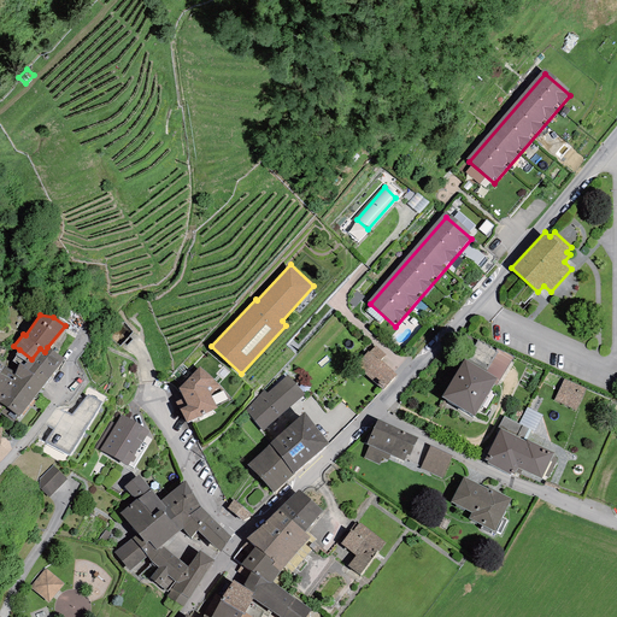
[(368,351),(354,365),(382,389),(395,375),(380,360),(386,354),(375,346),(369,352),(368,351)]
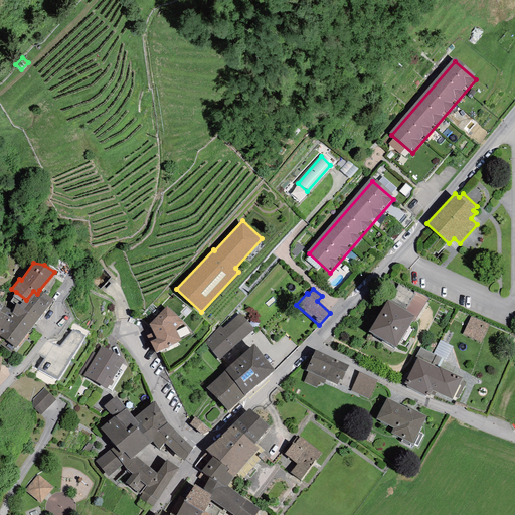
[(53,301),(39,290),(37,294),(33,291),(26,300),(16,292),(12,297),(13,297),(10,301),(15,305),(16,303),(37,320),(53,301)]
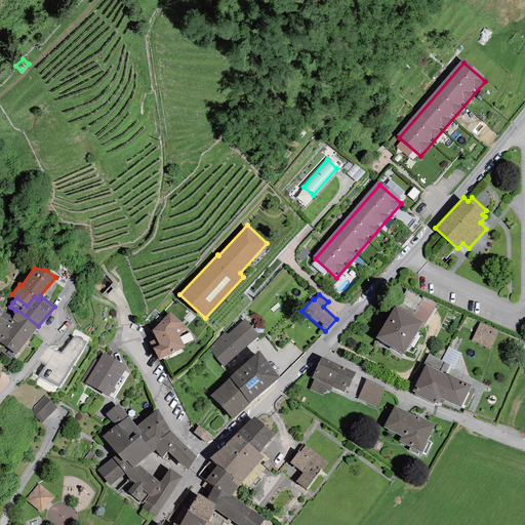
[(423,297),(412,316),(422,322),(419,327),(421,328),(437,304),(423,297)]
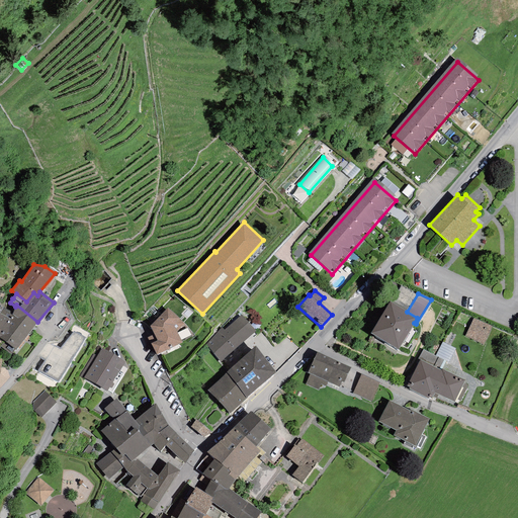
[(407,312),(390,301),(370,333),(398,350),(414,323),(417,318),(407,312)]
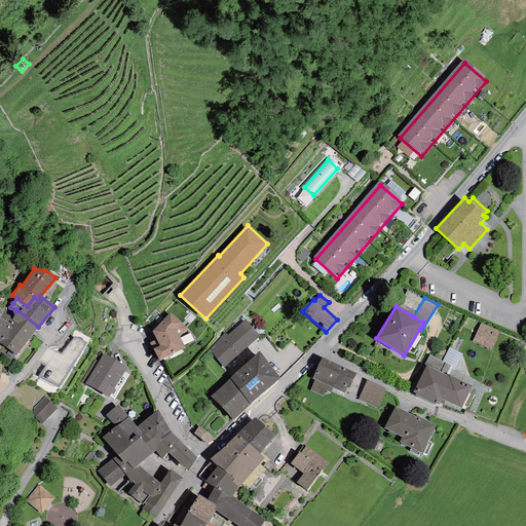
[(0,309),(0,324),(26,342),(38,327),(16,309),(15,311),(13,316),(0,309)]
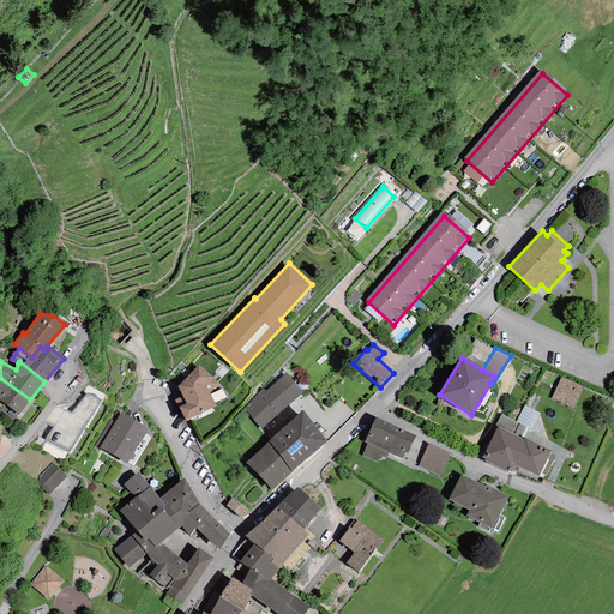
[(199,365),(176,386),(182,396),(174,399),(186,421),(216,407),(210,393),(220,385),(199,365)]
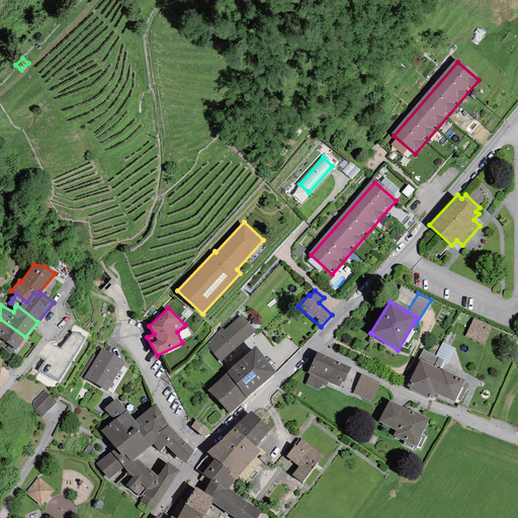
[(222,328),(205,345),(221,362),(255,331),(241,315),(224,331),(222,328)]
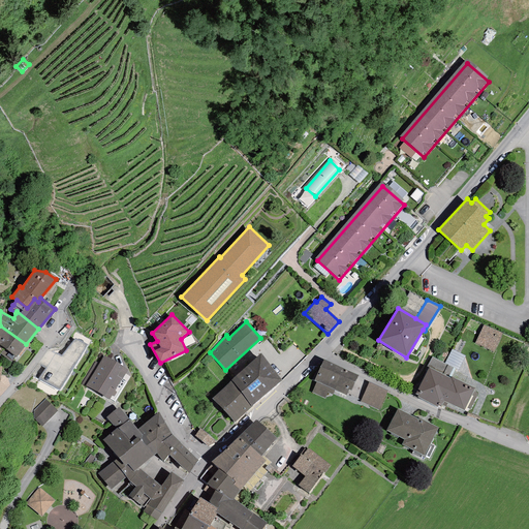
[(503,334),(483,324),(474,344),(494,353),(503,334)]
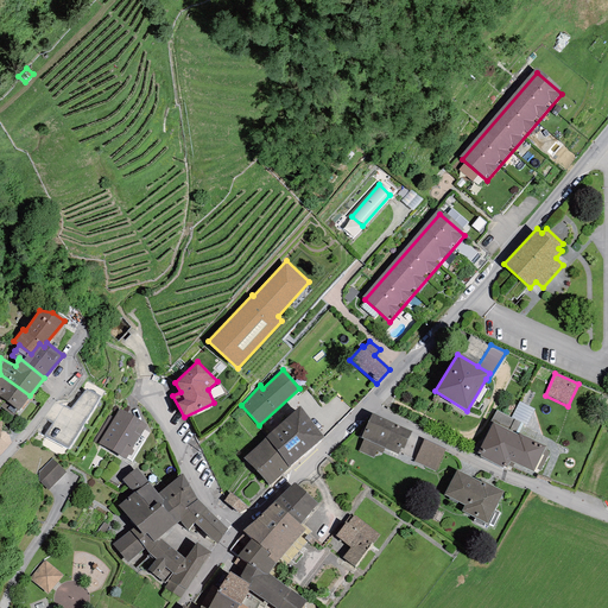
[(18,412),(30,396),(0,374),(0,407),(13,416),(17,411),(18,412)]
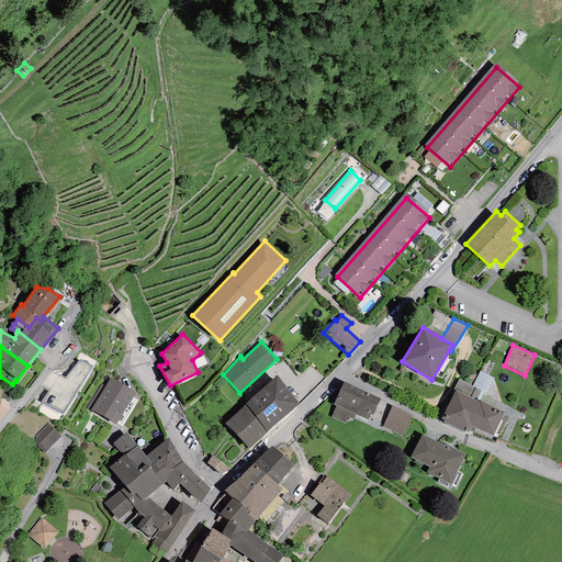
[(92,367),(79,359),(65,379),(59,375),(41,402),(63,415),(92,367)]
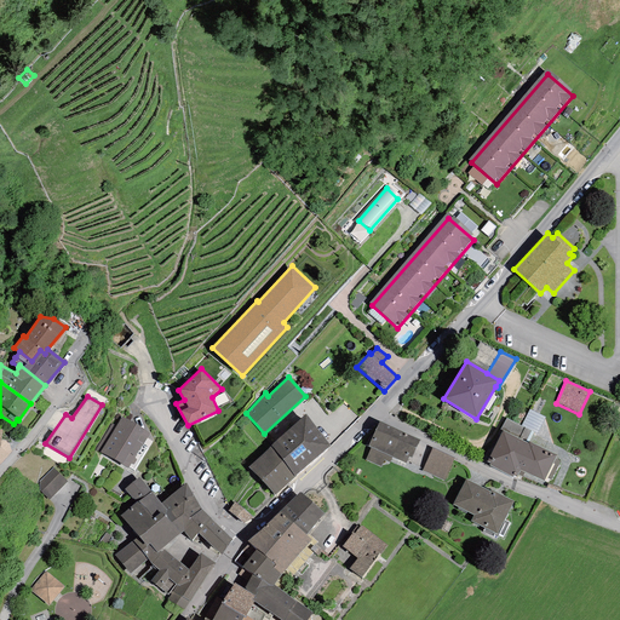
[(529,409),(521,426),(532,431),(533,432),(537,434),(545,418),(529,409)]
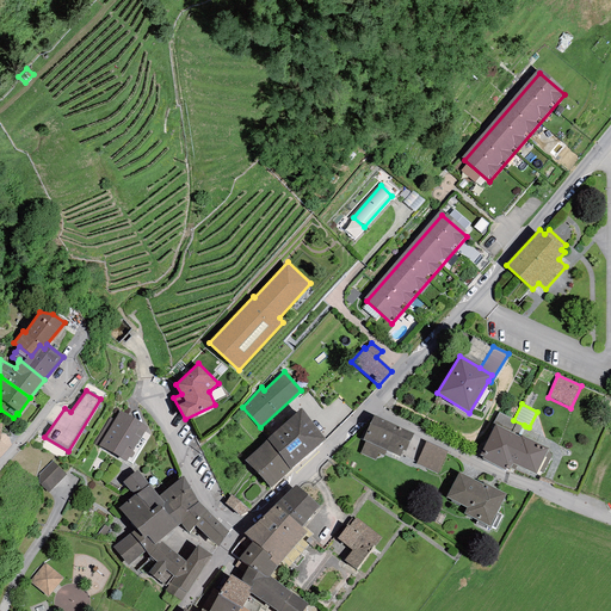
[(301,408),(267,440),(289,469),(291,468),(326,439),(301,408)]
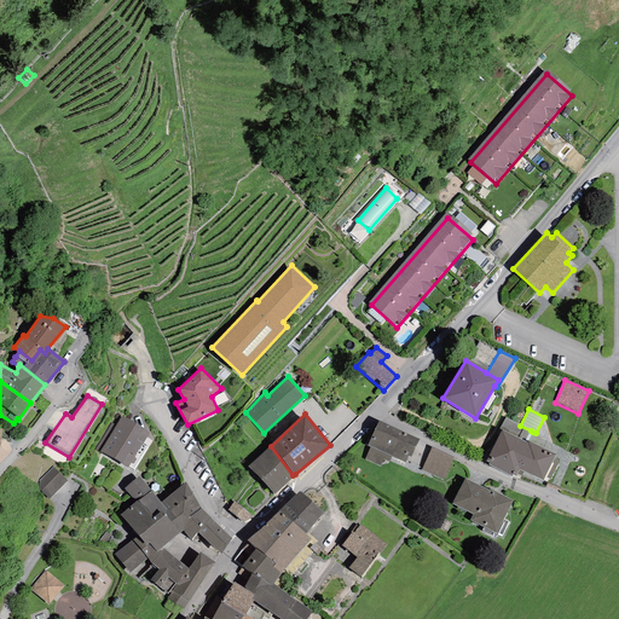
[(149,433),(121,416),(116,426),(111,423),(94,449),(127,468),(149,433)]
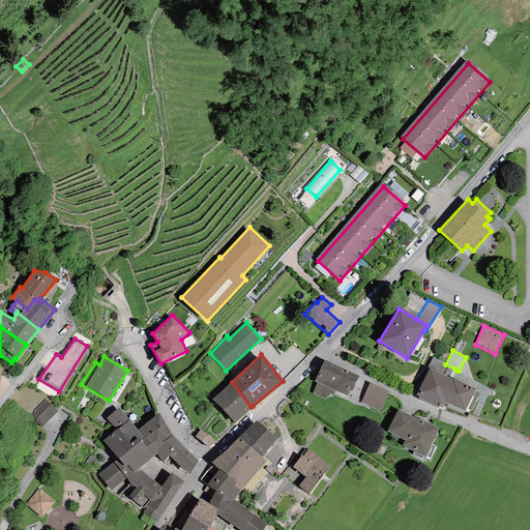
[(475,389),(451,377),(455,370),(454,369),(445,364),(433,357),(428,367),(430,369),(416,394),(418,396),(417,398),(438,408),(439,406),(445,409),(448,404),(464,411),(466,408),(471,410),(478,394),(474,392),(475,389)]
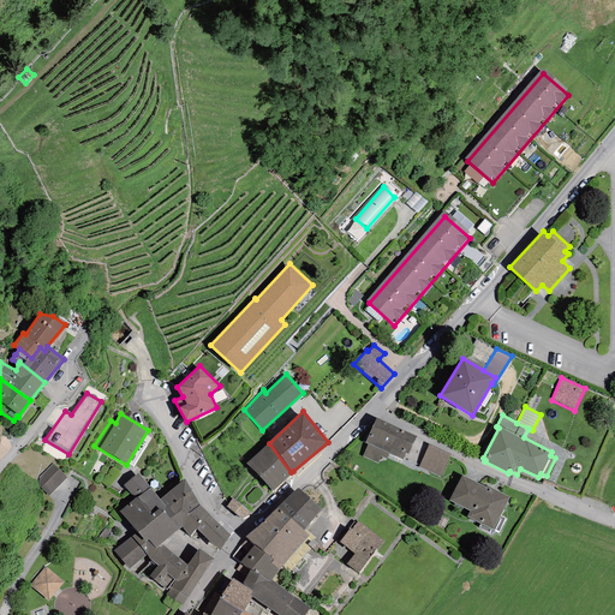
[(417,436),(376,418),(365,443),(368,443),(362,457),(377,464),(381,457),(387,459),(389,454),(402,460),(406,453),(408,454),(417,436)]
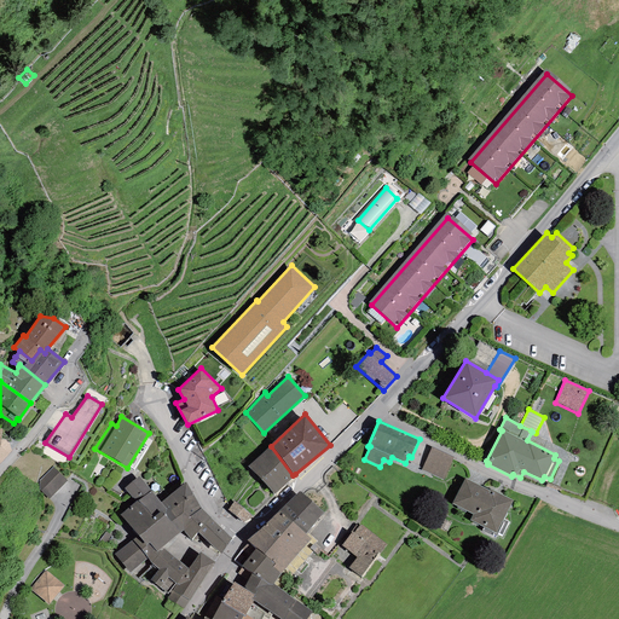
[(293,475),(271,446),(248,467),(275,495),(296,475),(295,474),(293,475)]
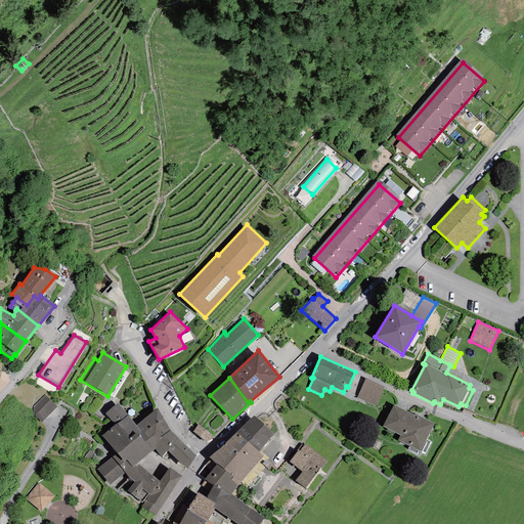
[(385,388),(365,379),(356,397),(376,406),(385,388)]
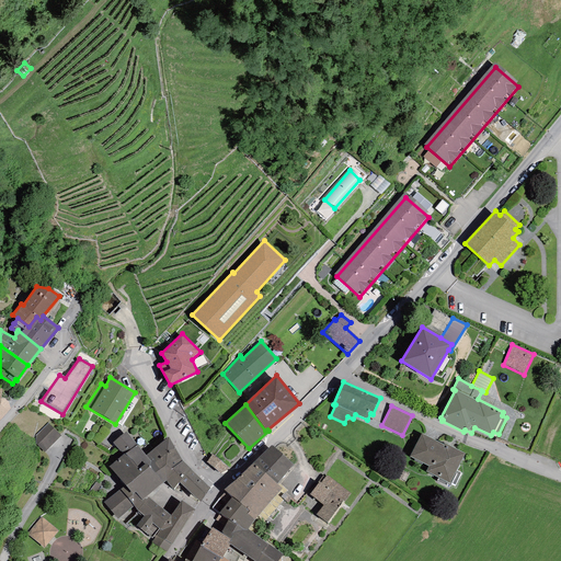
[(60,436),(48,423),(35,435),(35,445),(44,453),(60,436)]
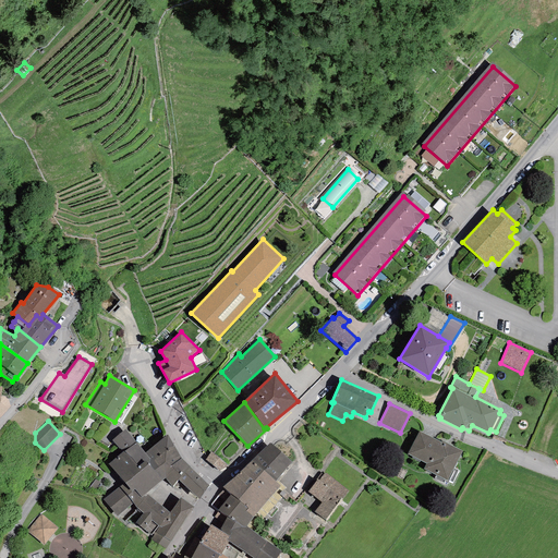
[(111,439),(122,453),(135,443),(124,429),(111,439)]
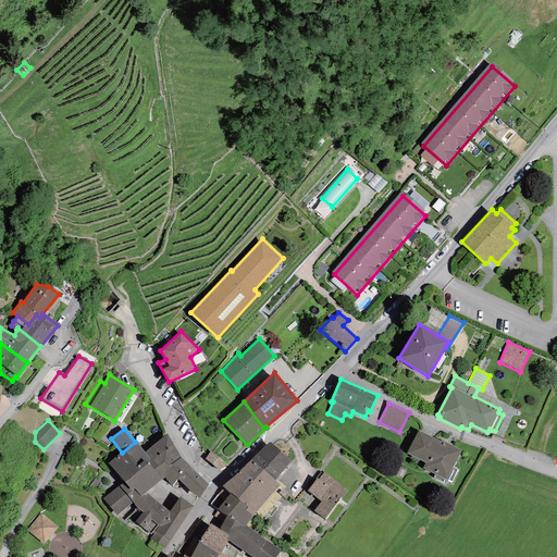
[(440,442),(418,431),(407,454),(425,462),(422,468),(452,483),(458,469),(453,467),(461,450),(441,440),(440,442)]
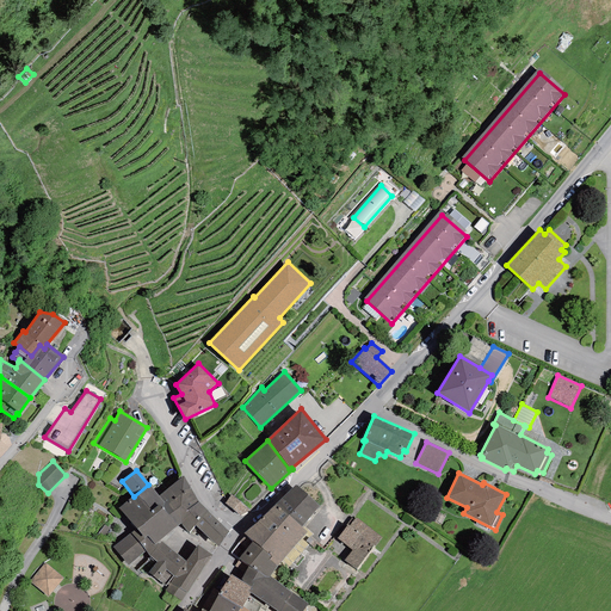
[(184,476),(159,495),(165,503),(161,505),(180,524),(181,523),(187,532),(195,525),(209,514),(197,501),(184,476)]
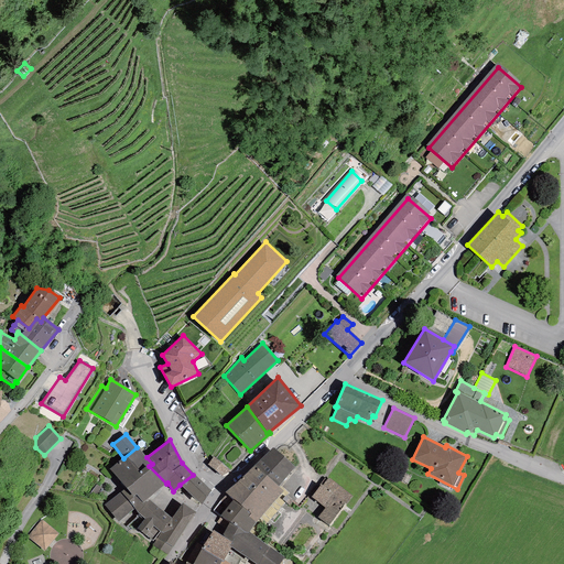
[(123,458),(109,469),(126,488),(133,497),(137,495),(143,503),(148,499),(166,484),(149,466),(152,464),(147,457),(137,447),(123,458)]
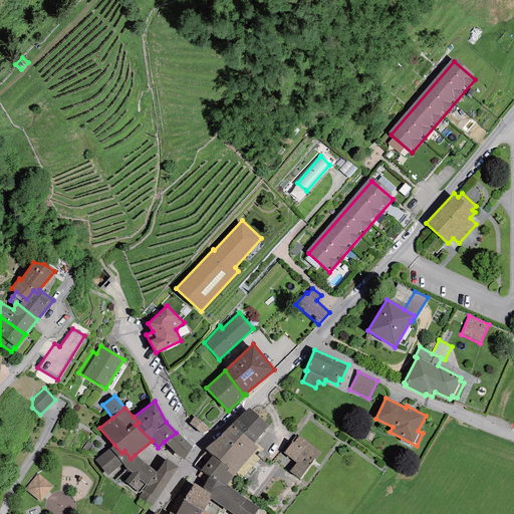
[(248,409),(231,425),(253,443),(269,426),(248,409)]
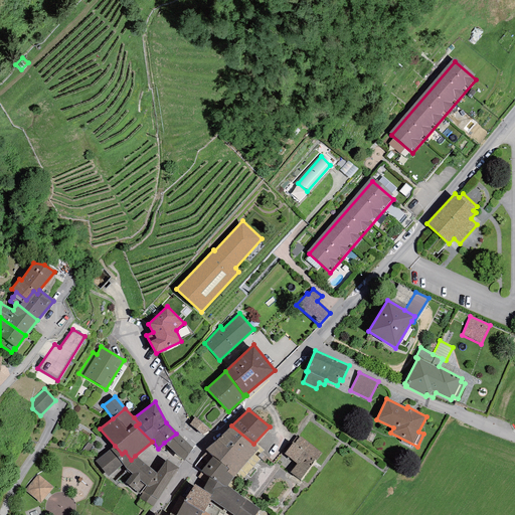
[(209,432),(195,419),(190,426),(201,437),(209,432)]
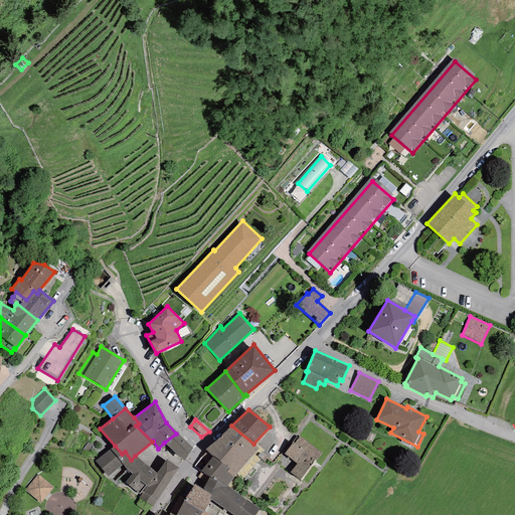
[(253,444),(231,425),(205,449),(213,456),(229,469),(225,472),(233,478),(259,448),(253,444)]
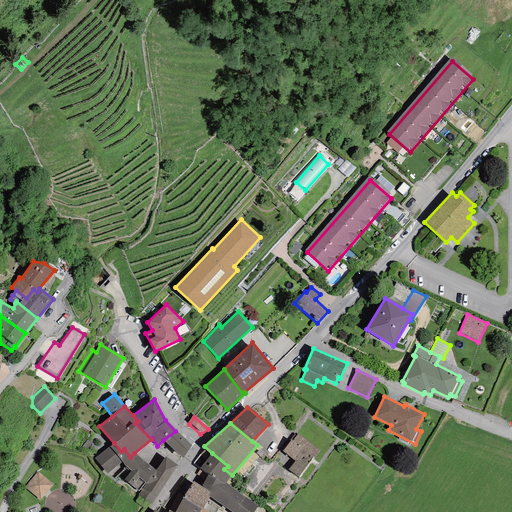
[(175,431),(163,440),(183,458),(192,445),(175,431)]
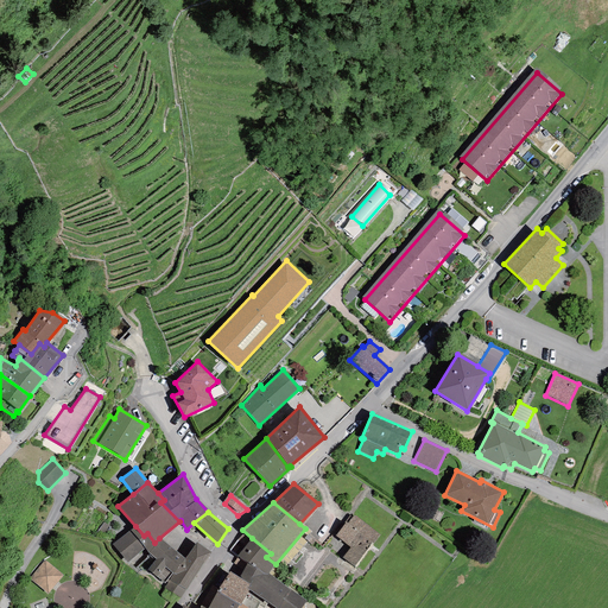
[(379,534),(353,515),(347,523),(346,521),(336,536),(350,546),(342,558),(354,567),(372,543),(373,544),(379,534)]
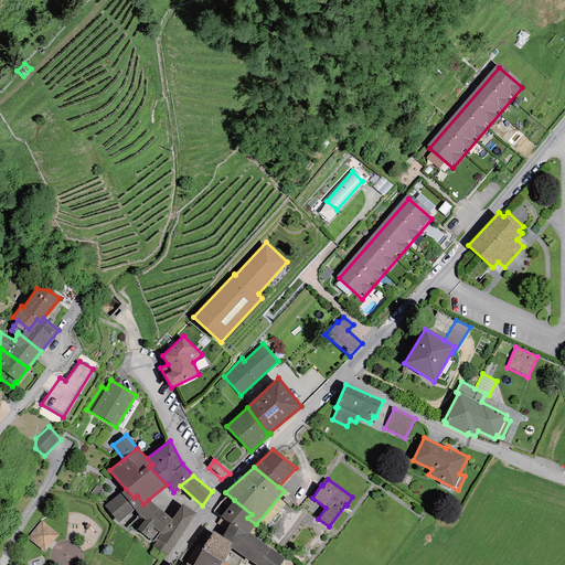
[(126,489),(120,492),(138,514),(145,519),(137,530),(155,544),(172,520),(148,500),(144,504),(137,496),(134,498),(126,489)]
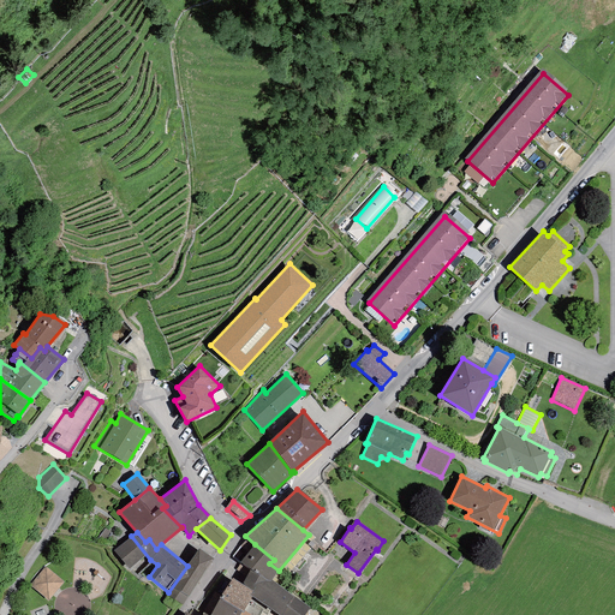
[(129,569),(145,556),(130,537),(113,550),(129,569)]
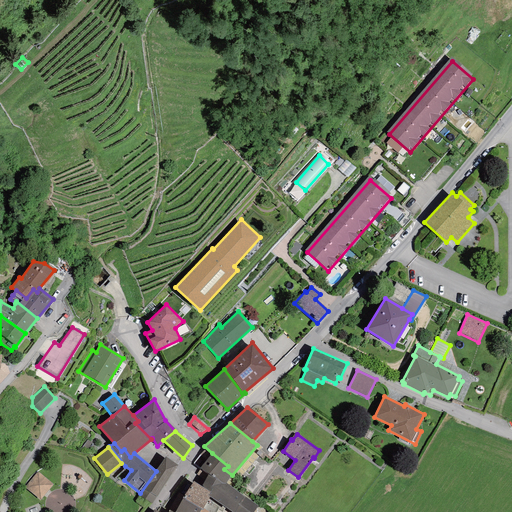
[(228,466),(212,453),(200,469),(208,474),(224,485),(226,483),(232,475),(224,469),(228,466)]
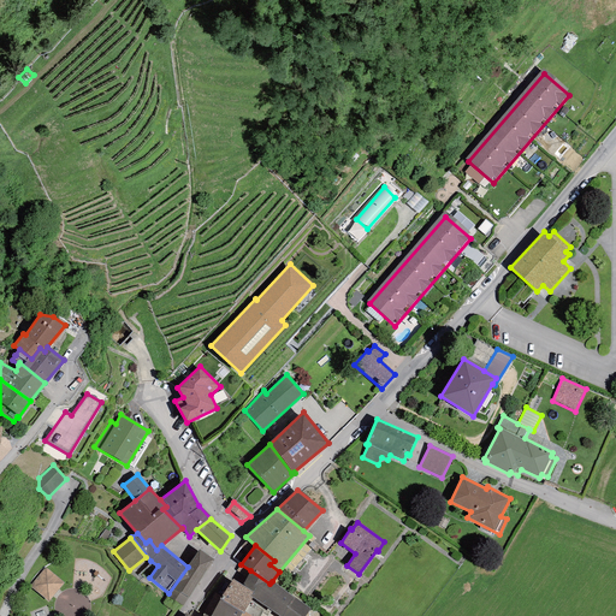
[(213,561),(199,550),(188,567),(169,593),(166,596),(183,605),(213,561)]
